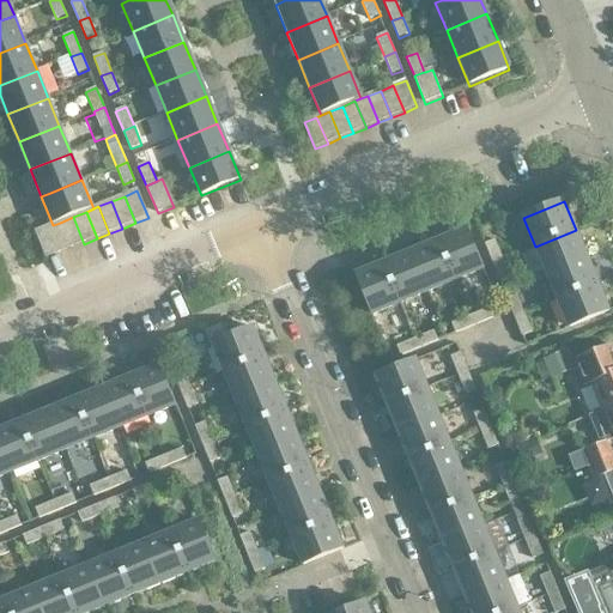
[(73,217),(60,223),(71,249),(84,244),(73,217)]
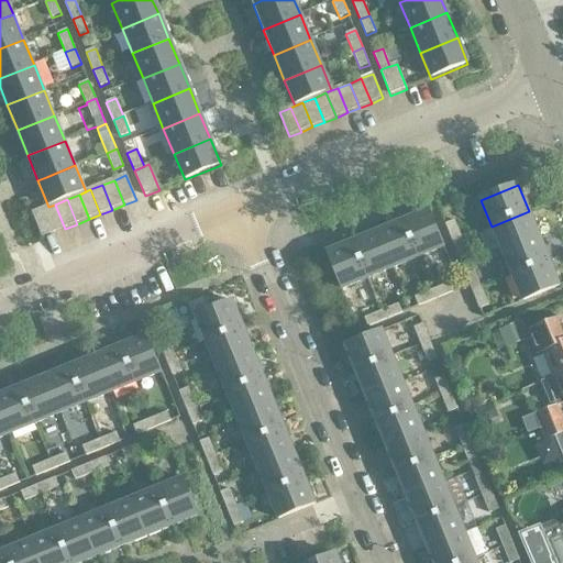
[(48,207),(44,209),(54,233),(65,229),(55,205),(48,207)]
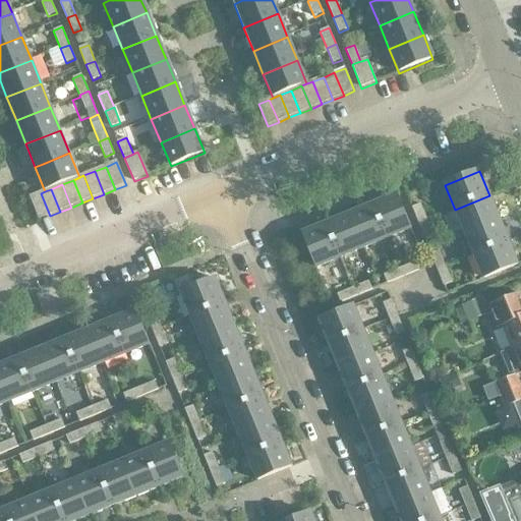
[(41,193),(30,197),(39,221),(50,216),(41,193)]
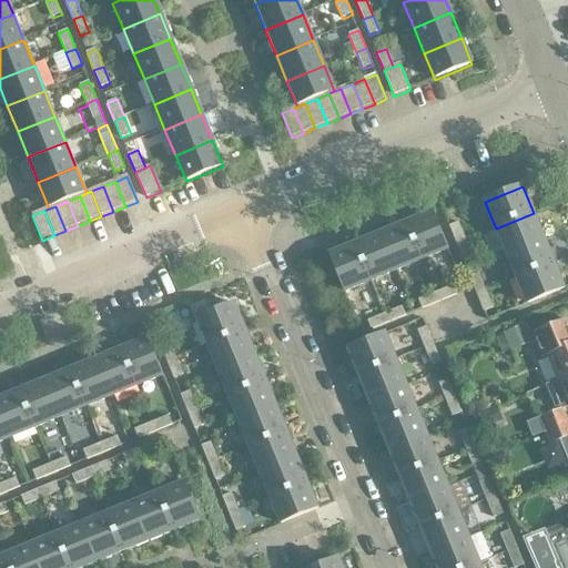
[(534,213),(496,229),(506,254),(544,239),(534,213)]
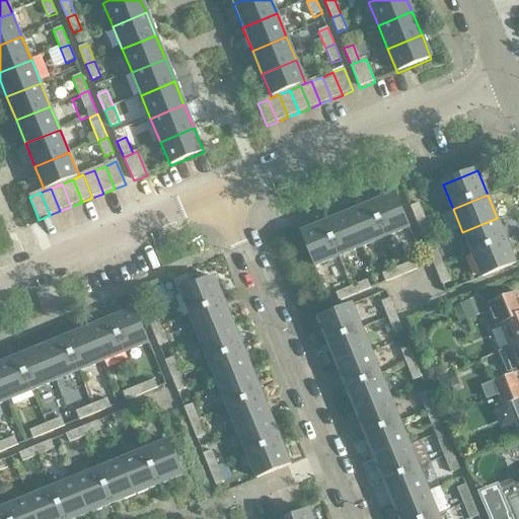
[(410,230),(395,196),(371,205),(385,240),(410,230)]
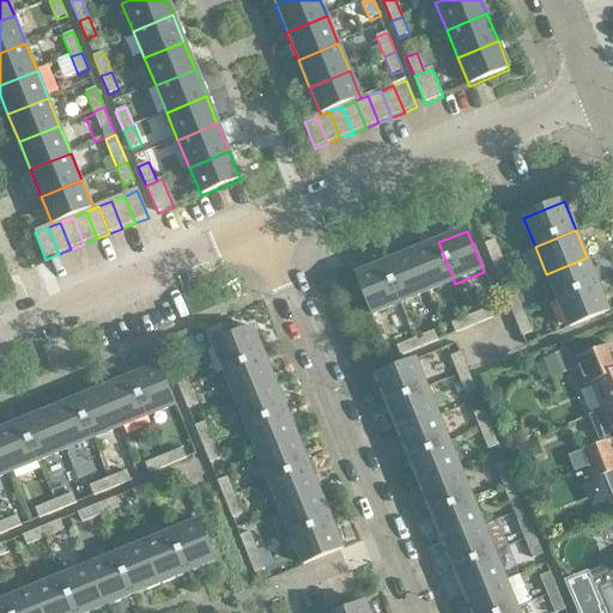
[(493,263),(503,260),(496,240),(485,243),(493,263)]
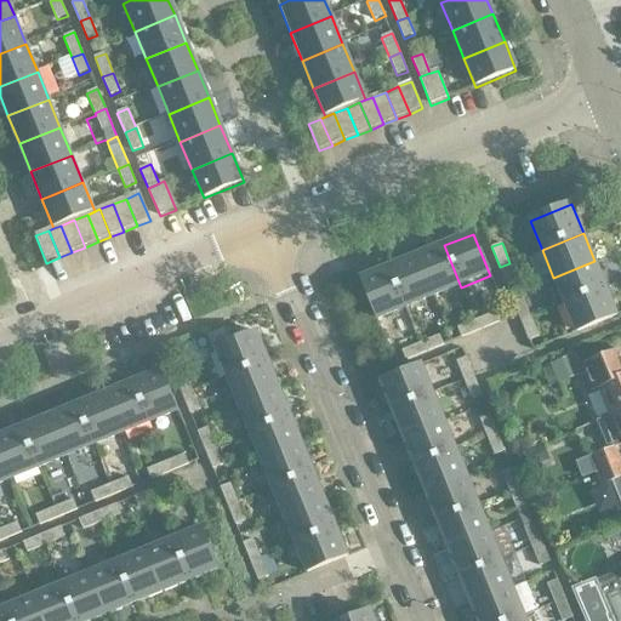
[(461,288),(444,245),(417,257),(434,298),(461,288)]
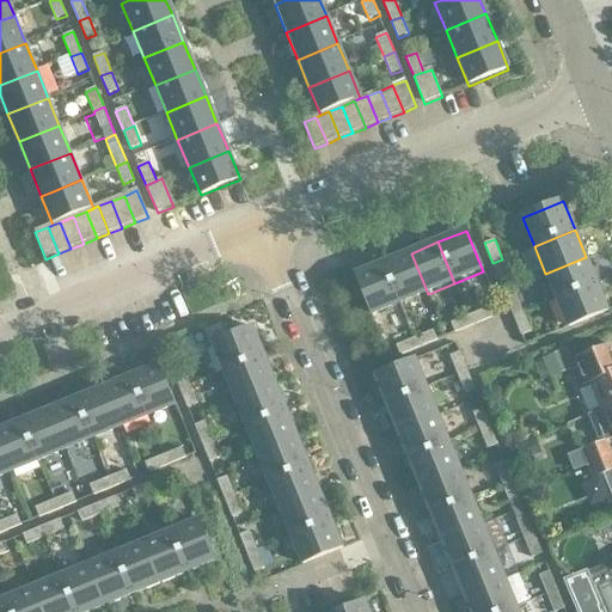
[(428,294),(411,254),(384,264),(401,305),(428,294)]
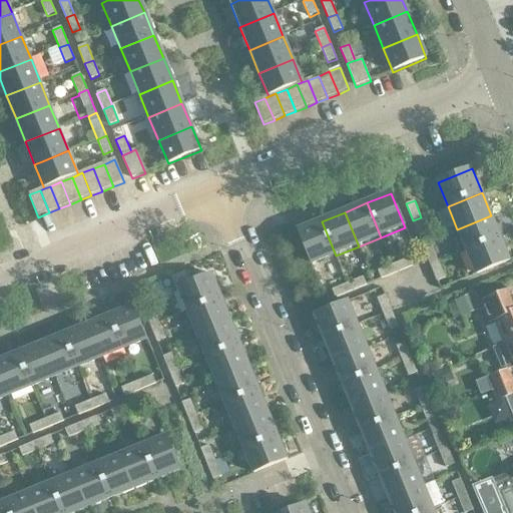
[(491,215),(457,229),(467,251),(500,238),(491,215)]
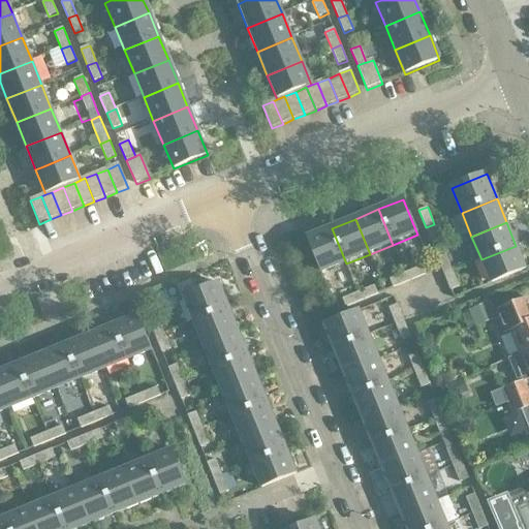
[(426,227),(432,243),(440,240),(434,224),(426,227)]
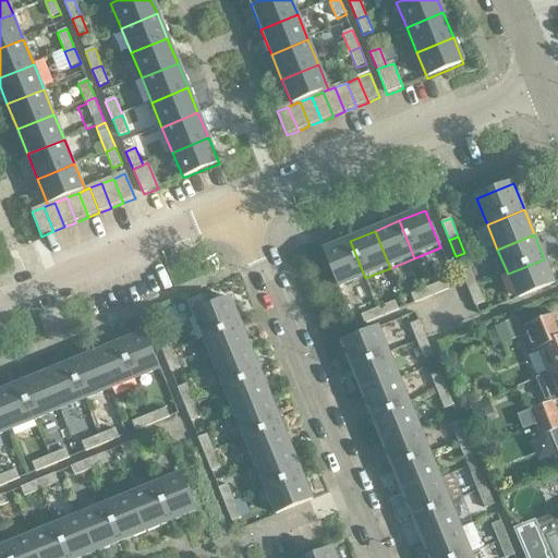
[(365,278),(350,241),(324,252),(339,289),(365,278)]
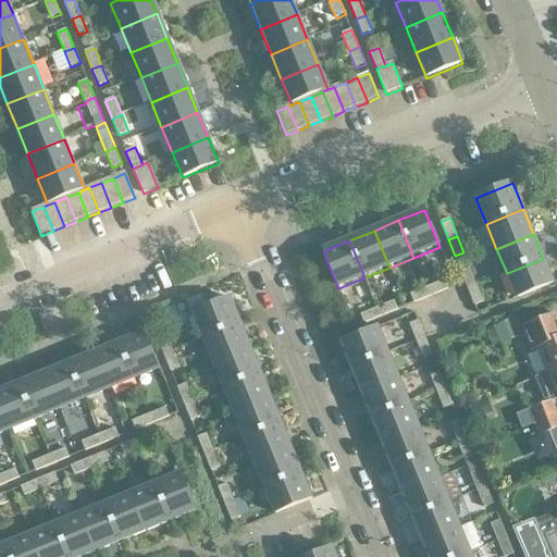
[(543,259),(507,273),(517,299),(554,284),(543,259)]
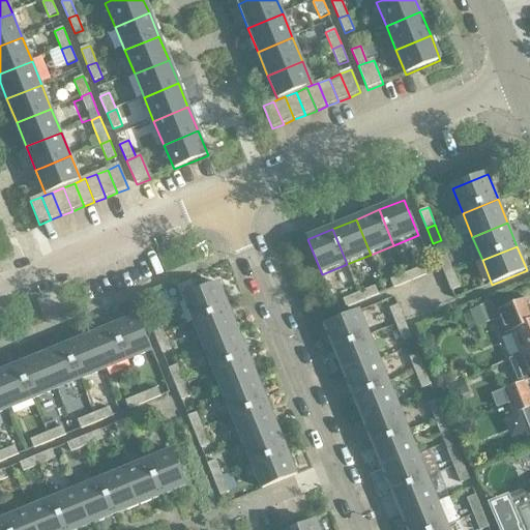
[(445,275),(454,272),(447,255),(439,259),(445,275)]
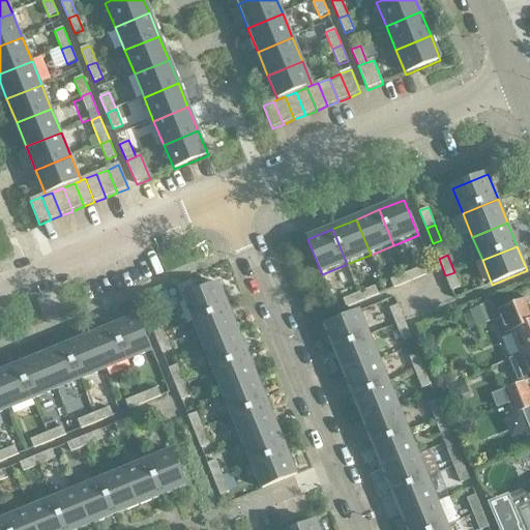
[(409,283),(427,275),(422,266),(406,273),(409,283)]
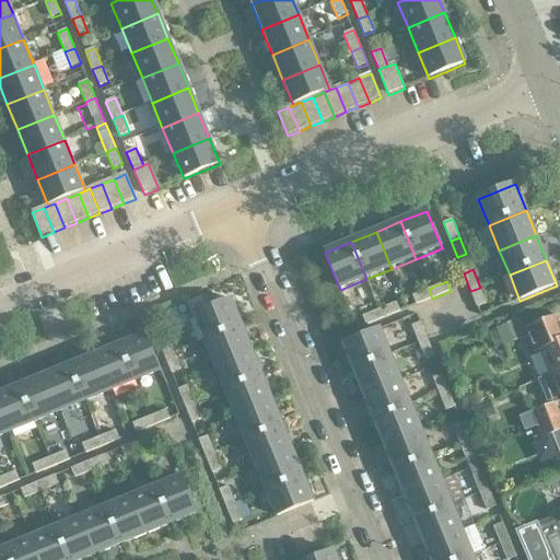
[(470,291),(477,307),(487,304),(480,288),(470,291)]
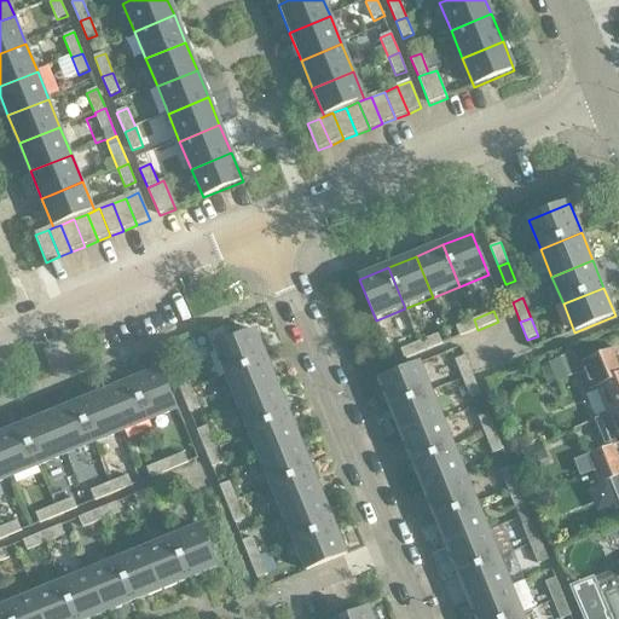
[(478,330),(474,319),(455,327),(460,337),(478,330)]
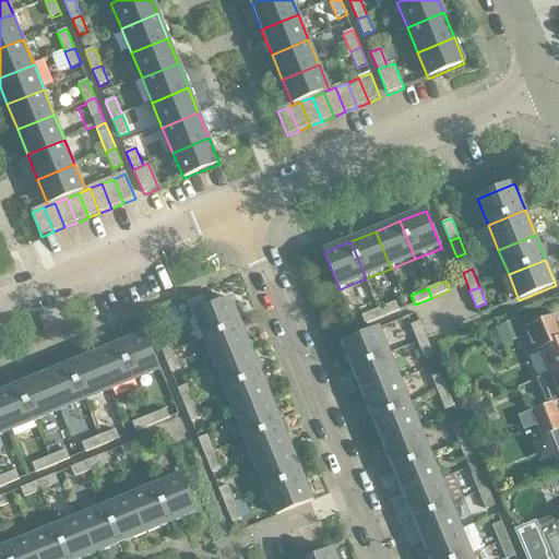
[(232,299),(194,314),(205,340),(241,325),(232,299)]
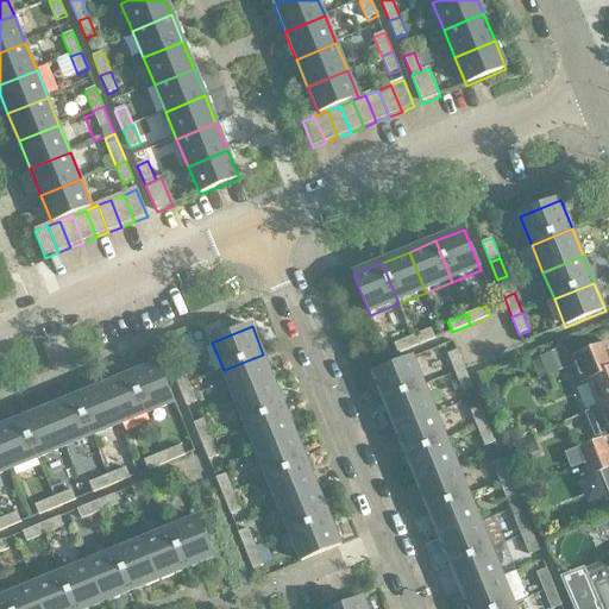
[(416,346),(435,339),(432,328),(412,337),(416,346)]
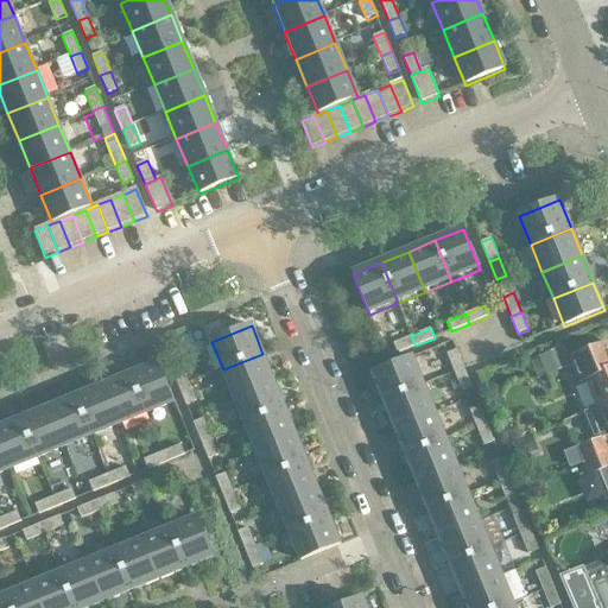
[(416,346),(411,336),(393,343),(398,354),(416,346)]
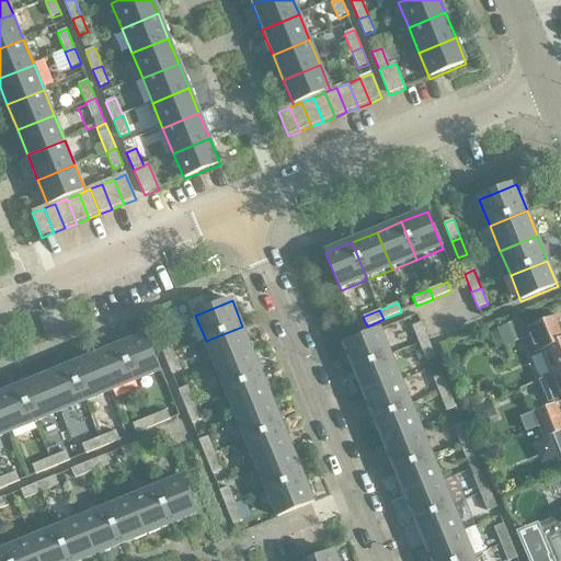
[(560,318),(527,332),(536,354),(541,352),(552,377),(560,373),(560,318)]
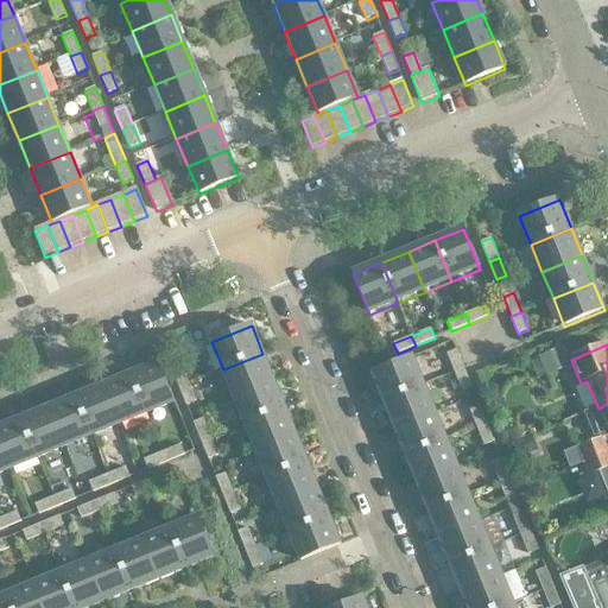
[(455,373),(466,369),(457,350),(447,354),(455,373)]
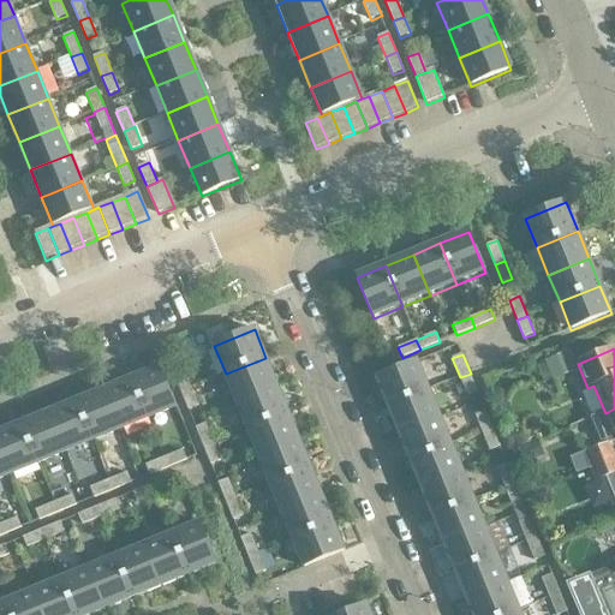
[(266,358),(226,374),(237,401),(278,384),(266,358)]
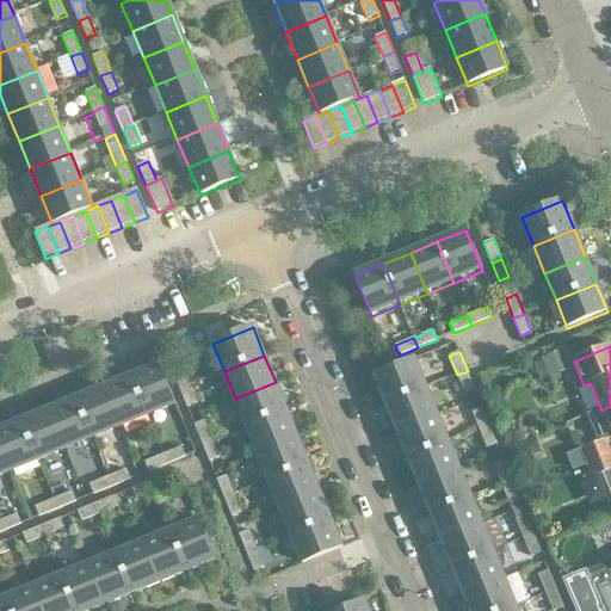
[(565,356),(549,363),(554,375),(571,368),(565,356)]
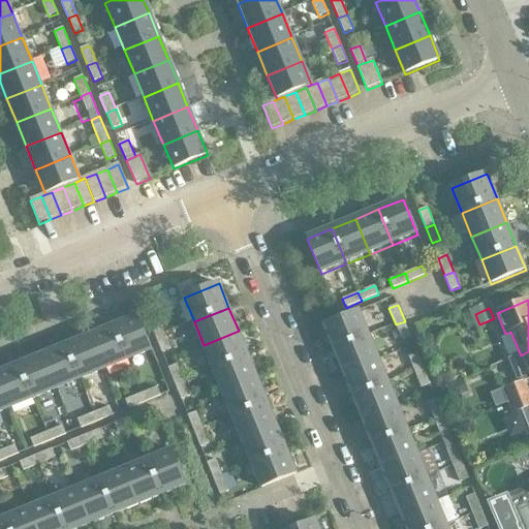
[(359,311),(325,325),(336,349),(369,336),(359,311)]
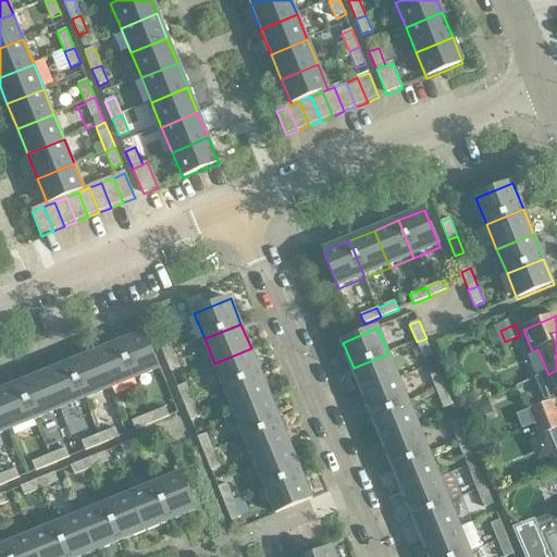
[(160,370),(145,333),(120,344),(134,381),(160,370)]
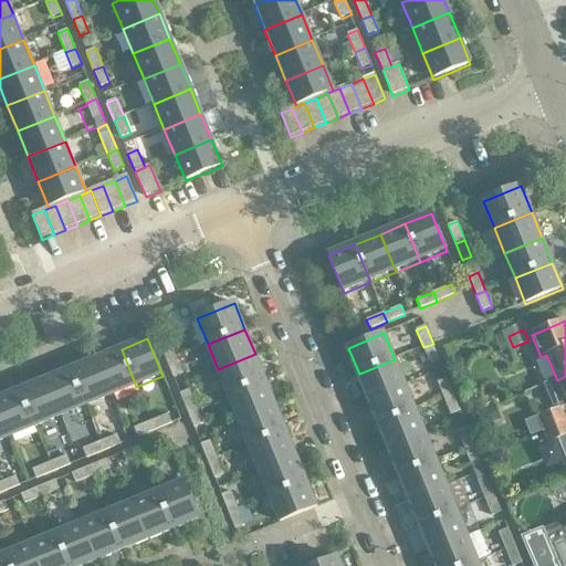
[(166,362),(176,357),(169,339),(158,344),(166,362)]
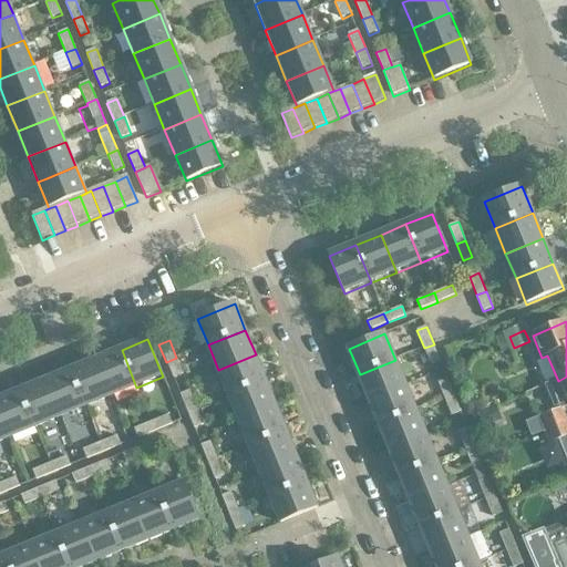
[(431,364),(441,361),(434,344),(424,348),(431,364)]
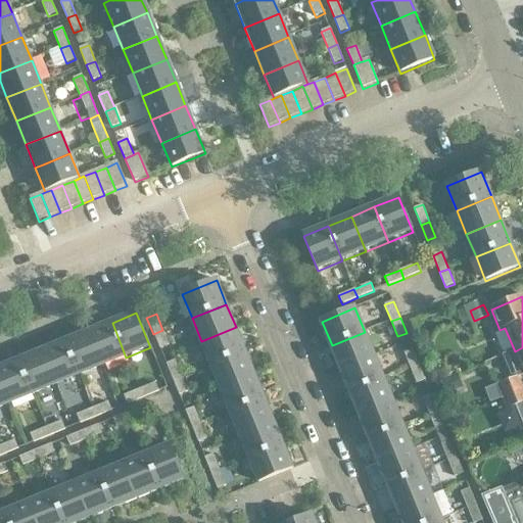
[(126,358),(112,323),(89,332),(102,367),(126,358)]
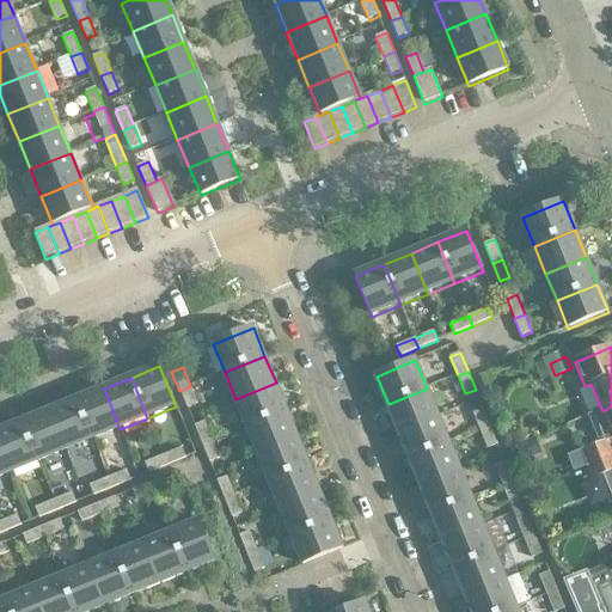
[(500,392),(495,379),(485,384),(490,396),(500,392)]
